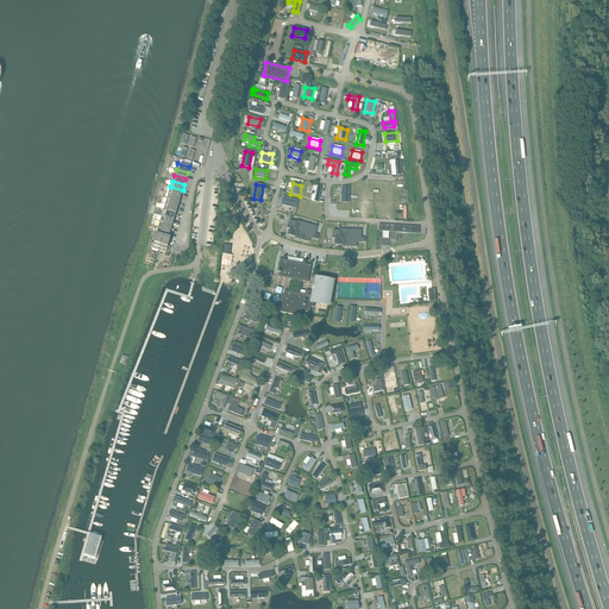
[(181,196),(183,190),(170,187),(169,193),(181,196)]
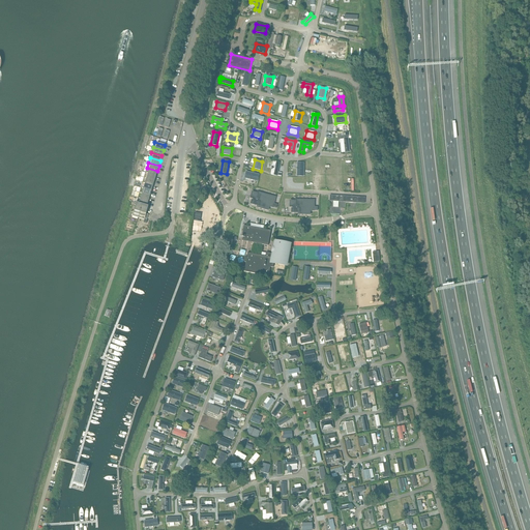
[(246,173),(245,178),(257,181),(259,175),(247,172),(246,173)]
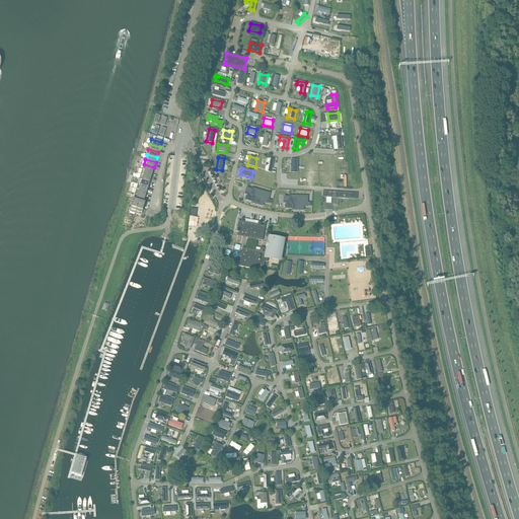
[(151,177),(153,172),(142,169),(141,173),(151,177)]
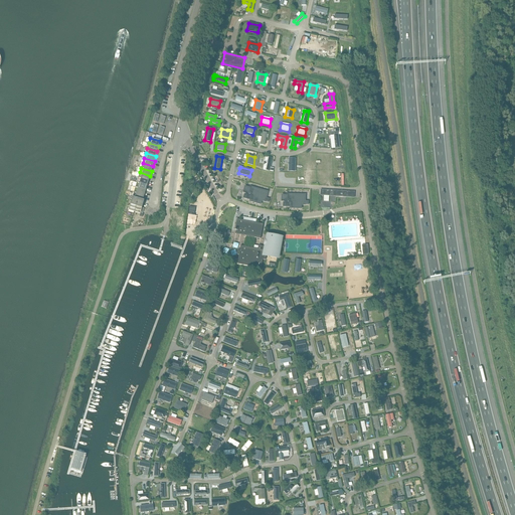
[(149,180),(150,176),(140,172),(138,177),(149,180)]
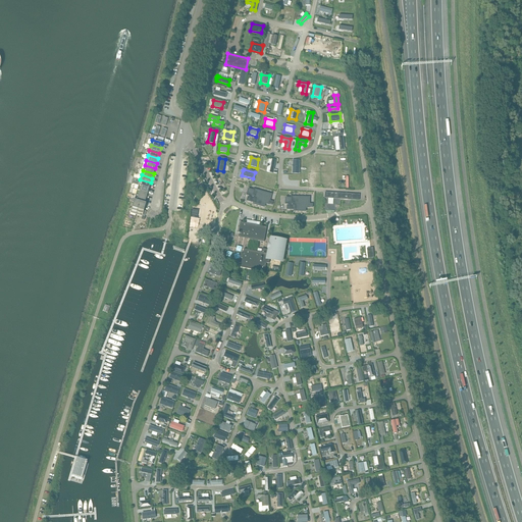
[(149,188),(151,183),(140,179),(139,185),(149,188)]
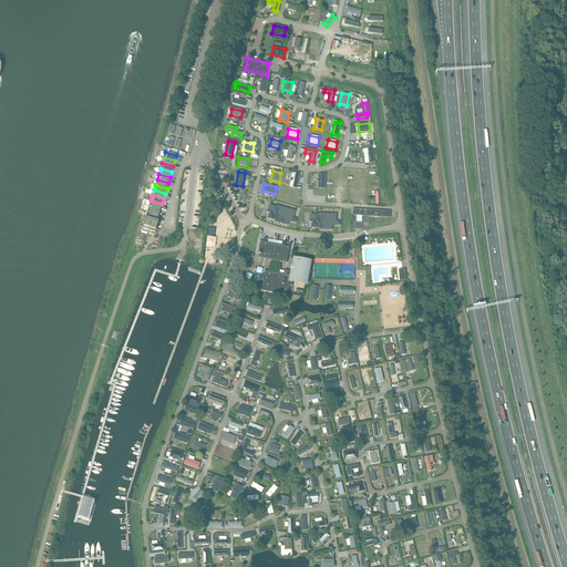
[(161,209),(162,204),(151,200),(148,206),(161,209)]
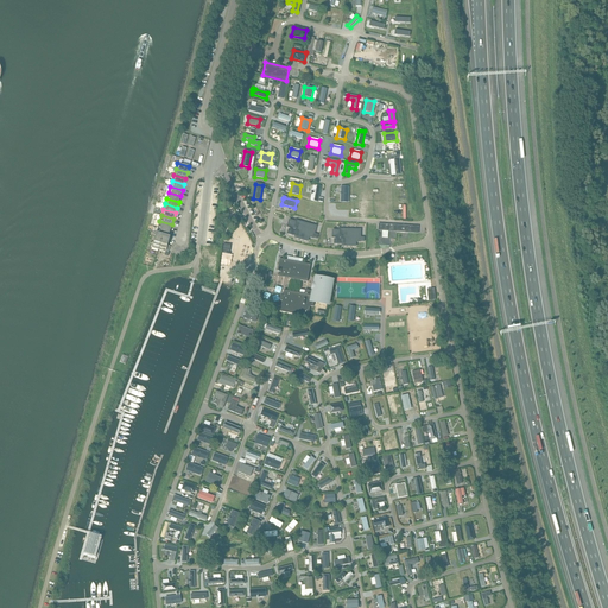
[(170,230),(172,225),(159,221),(158,227),(170,230)]
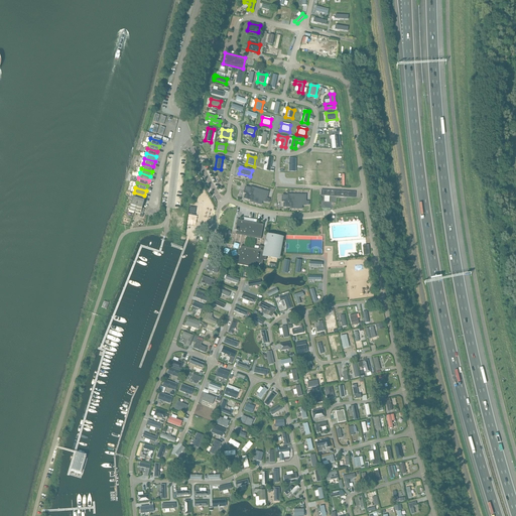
[(243,192),(243,194),(246,195),(245,199),(251,200),(251,202),(261,205),(262,200),(264,201),(263,202),(269,203),(270,200),(266,199),(268,192),(251,187),(250,188),(246,187),(244,194),(243,192)]
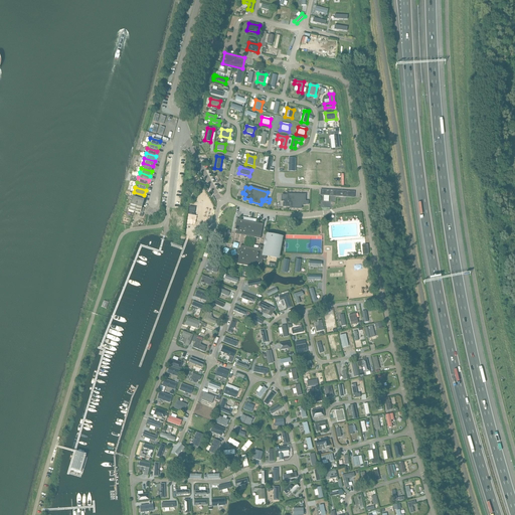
[(134,192),(132,197),(143,200),(144,195),(134,192)]
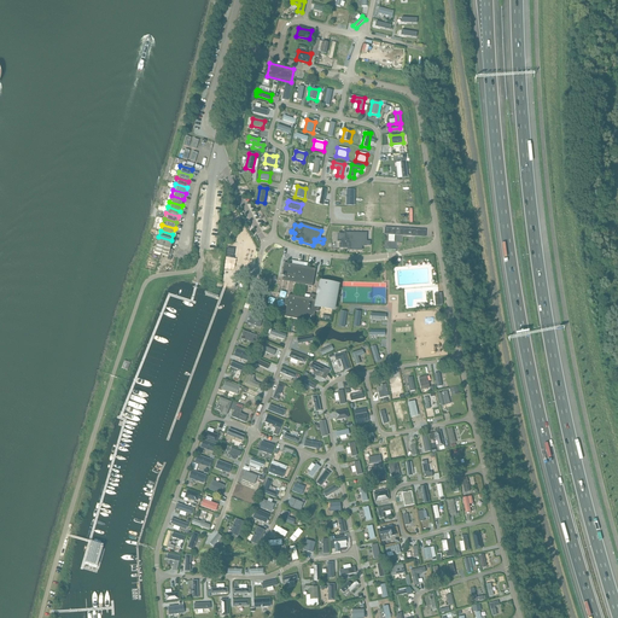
[(338,242),(337,242),(337,243),(340,243),(340,248),(348,248),(349,248),(348,250),(361,250),(361,244),(363,244),(363,245),(371,245),(371,242),(366,242),(366,234),(344,233),(344,235),(338,234),(338,242)]
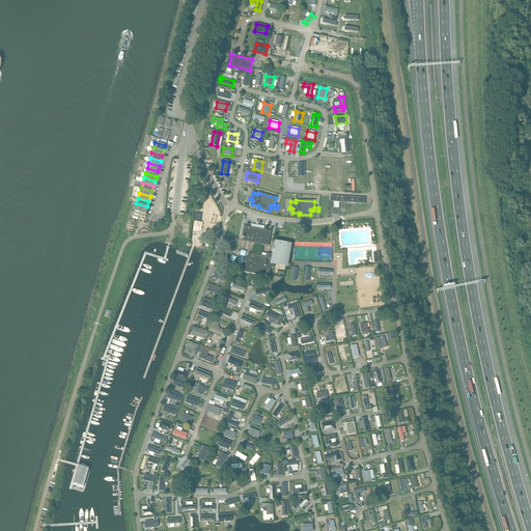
[(144,220),(148,206),(147,206),(136,203),(133,217),(144,220)]
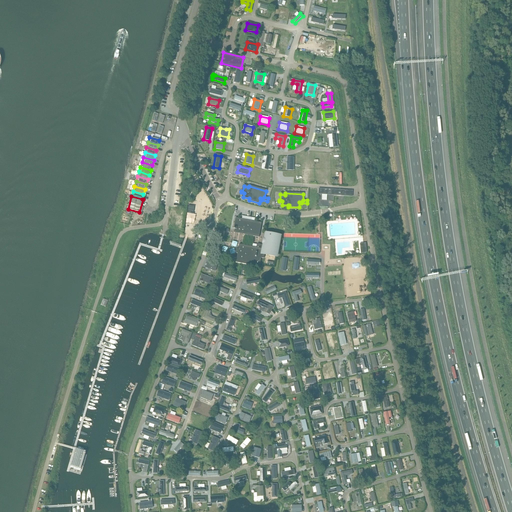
[(261,223),(235,218),(234,227),(234,228),(234,230),(234,231),(235,230),(244,232),(244,234),(243,234),(259,237),(261,223)]
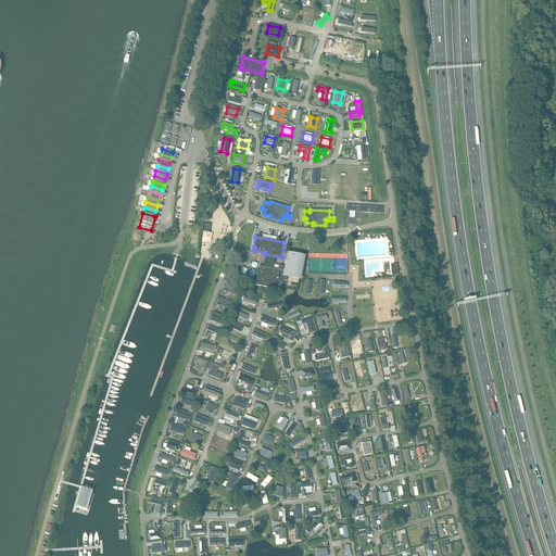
[(278,269),(260,265),(258,270),(257,270),(256,270),(255,272),(255,273),(256,275),(257,276),(256,286),(281,290),(283,280),(287,281),(288,276),(301,278),(304,256),(288,253),(286,266),(279,265),(278,269)]
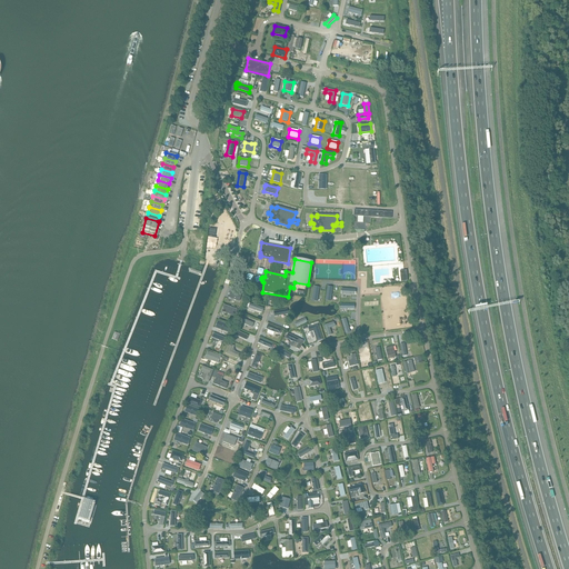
[(230,291),(228,298),(239,301),(241,295),(230,291)]
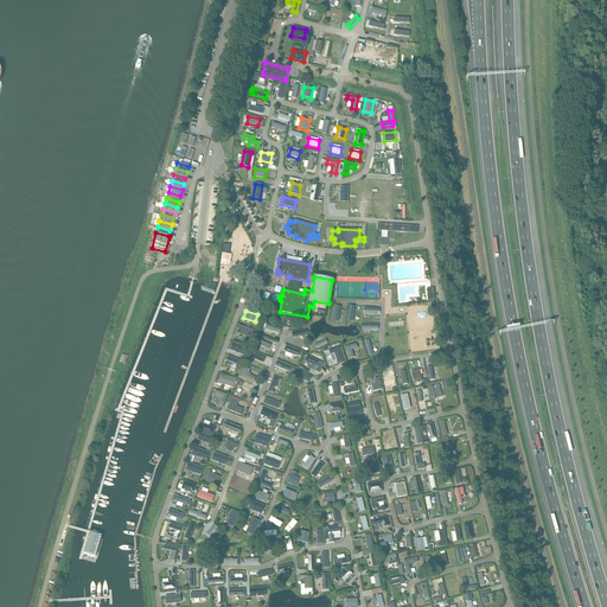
[(266,326),(264,328),(280,334),(282,330),(267,324),(266,326)]
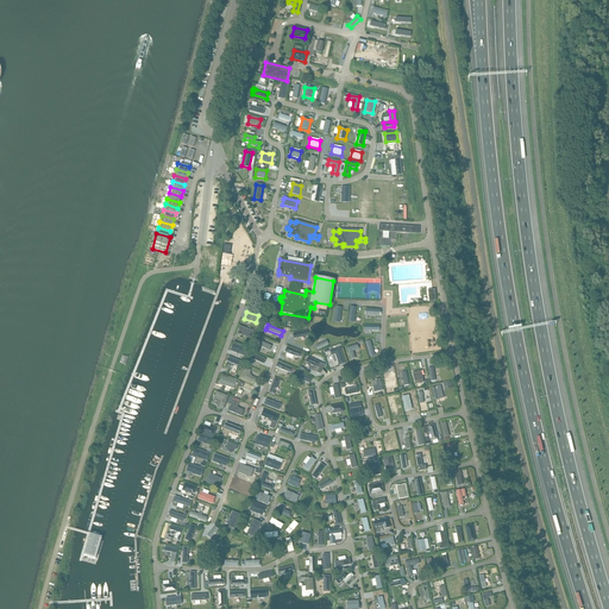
[(239,326),(237,334),(251,339),(253,332),(239,326)]
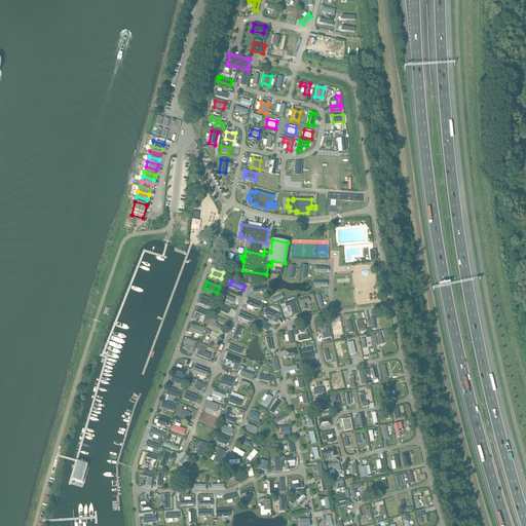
[(224,294),(222,298),(233,303),(235,299),(224,294)]
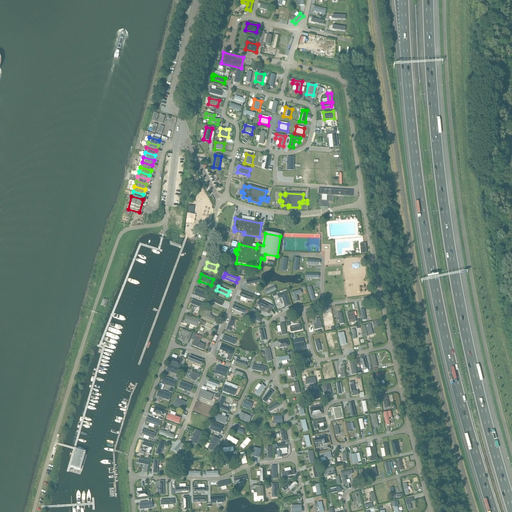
[(194,295),(206,299),(208,293),(196,289),(194,295)]
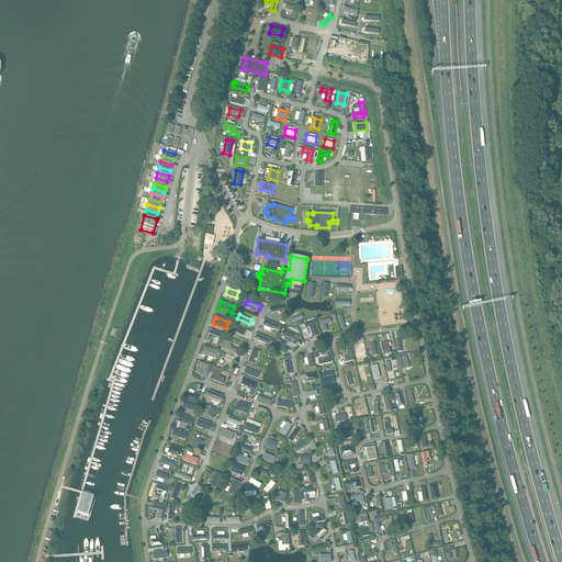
[(329,318),(319,322),(323,332),(327,330),(326,324),(332,323),(329,318)]
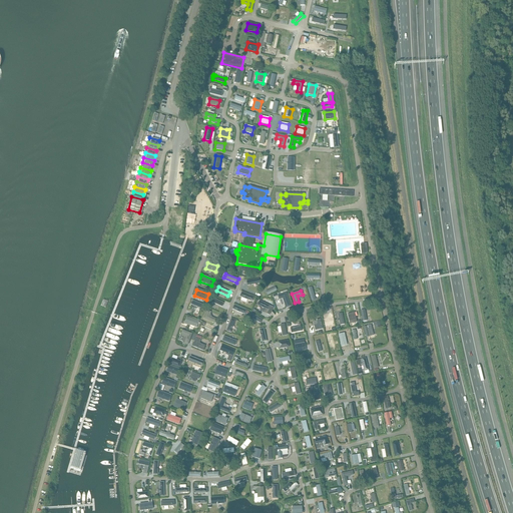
[(252,302),(253,298),(241,293),(239,297),(252,302)]
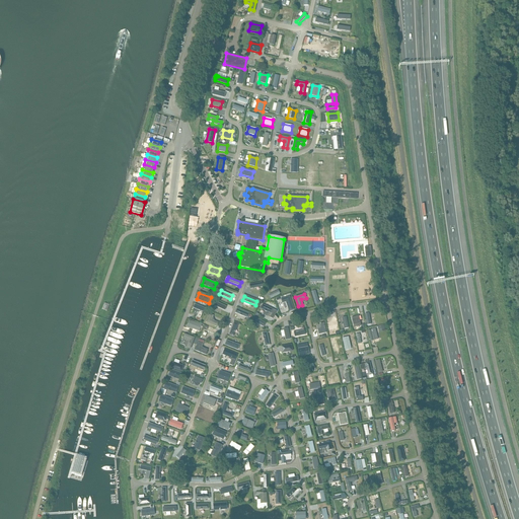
[(283,303),(286,302),(289,311),(294,309),(290,296),(282,299),(283,303)]
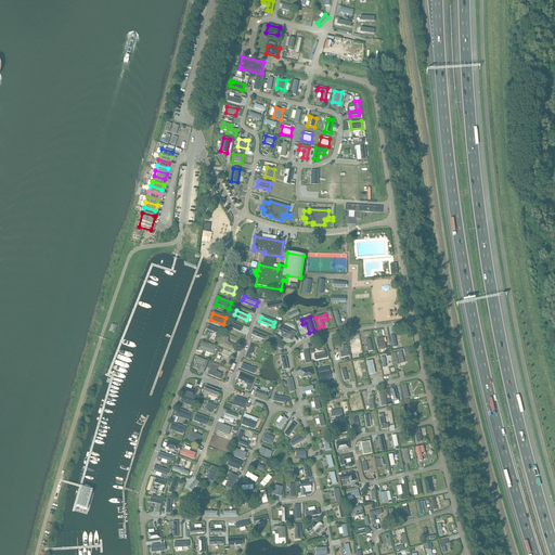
[(241,332),(242,327),(231,322),(229,327),(241,332)]
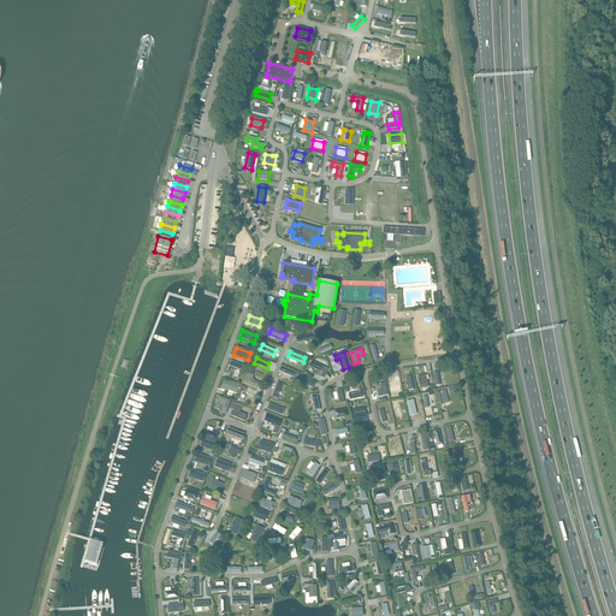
[(237,368),(234,377),(238,378),(243,366),(231,361),(230,365),(237,368)]
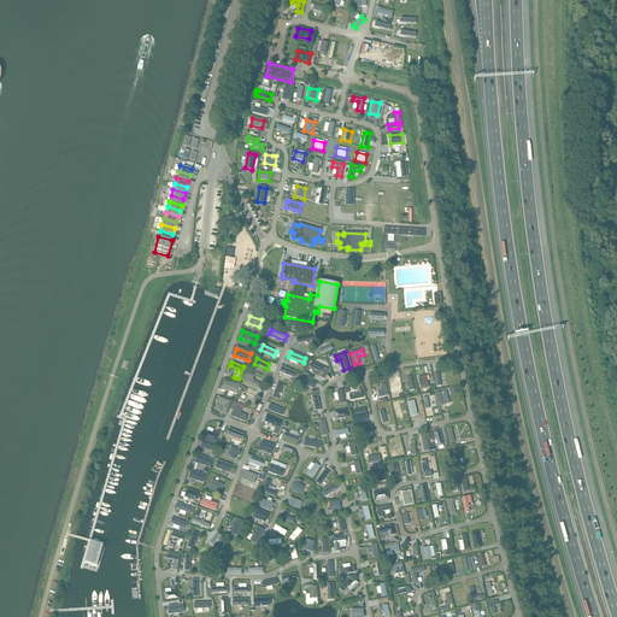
[(310,366),(323,374),(325,368),(312,362),(310,366)]
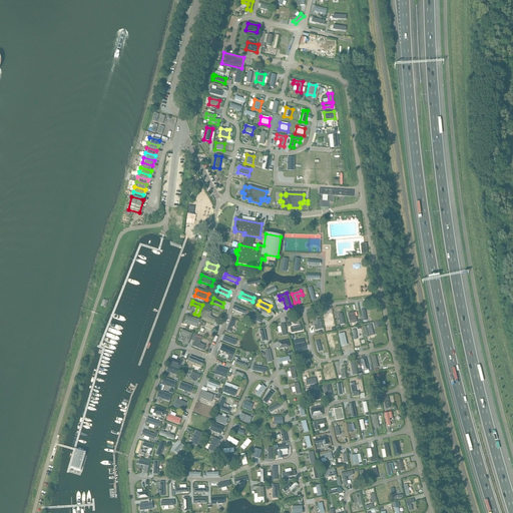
[(234,305),(232,310),(244,315),(246,310),(234,305)]
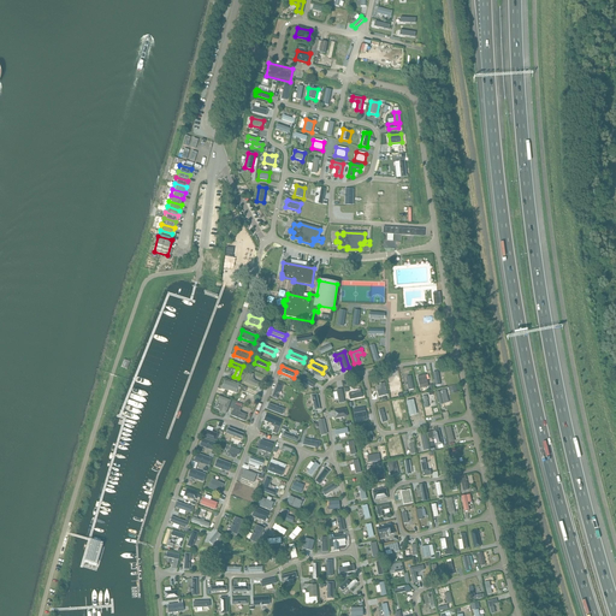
[(243,383),(258,389),(260,383),(252,379),(254,374),(248,372),(243,383)]
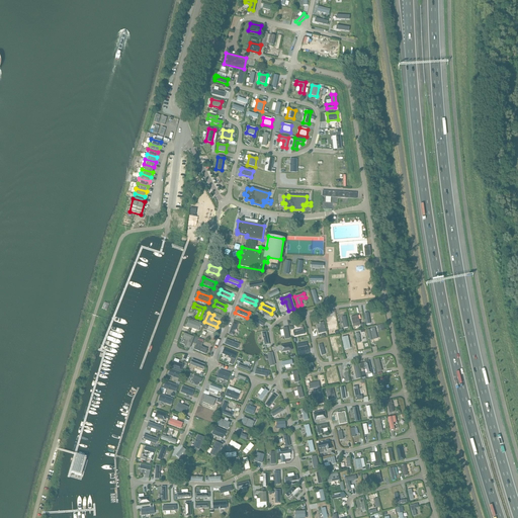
[(251,320),(263,327),(265,323),(254,316),(251,320)]
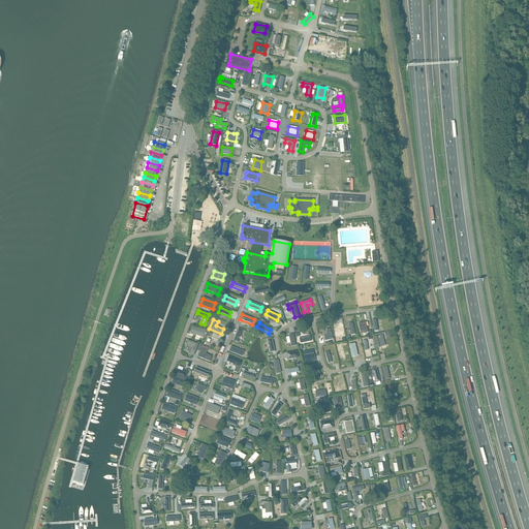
[(368,332),(366,322),(359,323),(361,333),(368,332)]
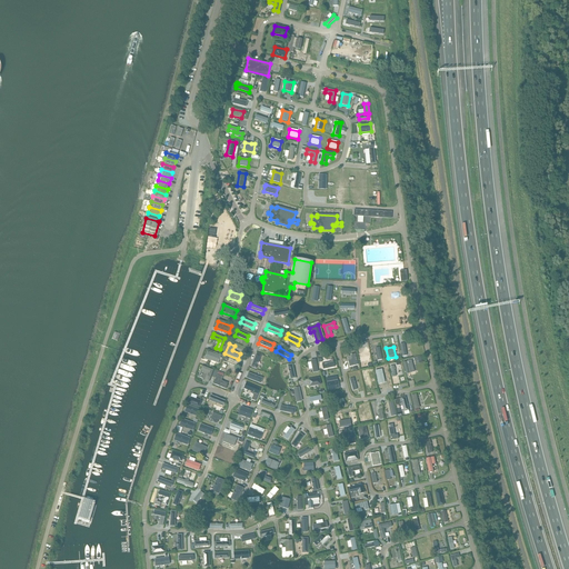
[(362,359),(370,358),(368,348),(360,349),(362,359)]
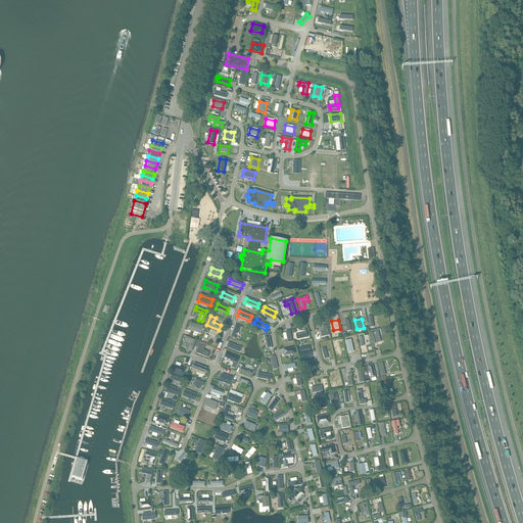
[(194,331),(200,334),(202,327),(191,323),(188,330),(194,332),(194,331)]
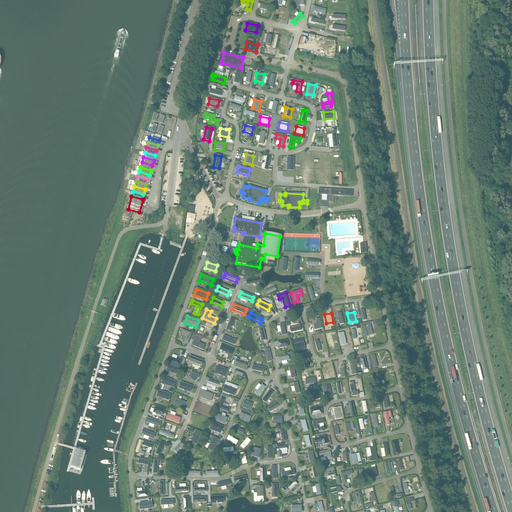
[(230,332),(235,320),(231,318),(226,330),(230,332)]
